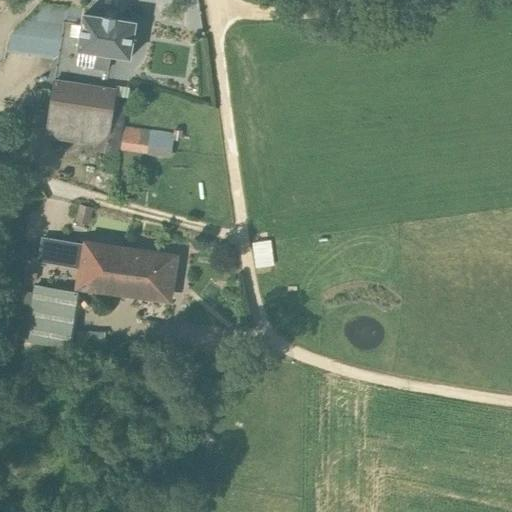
[(53,78),(54,78),(105,86),(110,51),(129,54),(135,18),(83,11),(81,21),(61,18),(53,78)]
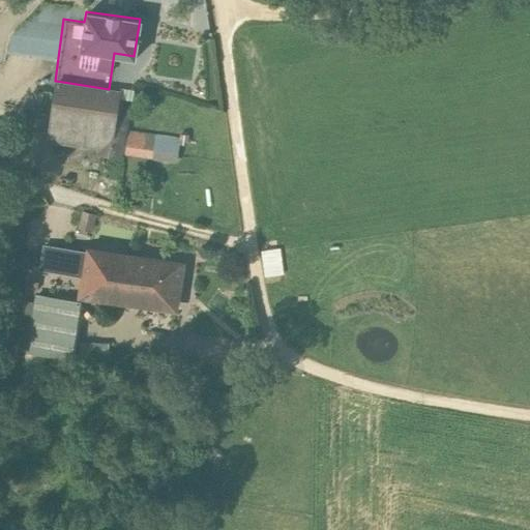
[(56,81),(47,143),(98,150),(97,155),(123,158),(133,99),(120,98),(121,91),(109,89),(56,81)]
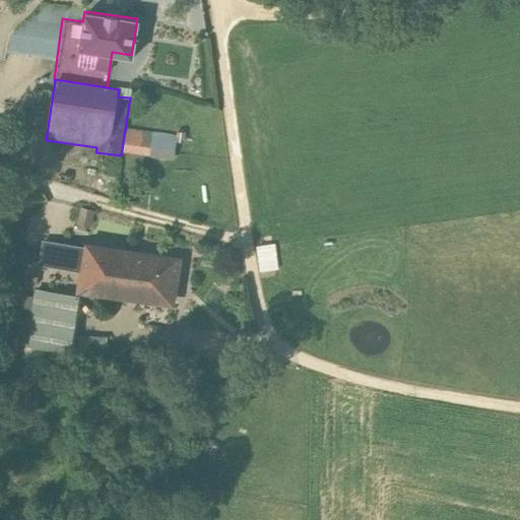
[(90,225),(93,212),(82,209),(79,222),(90,225)]
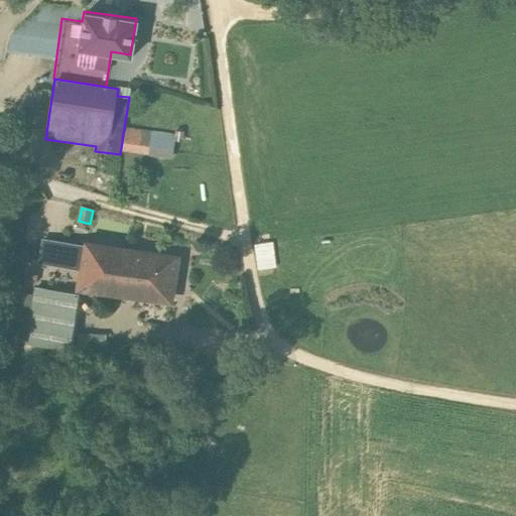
[(170,300),(176,261),(87,247),(43,241),(40,263),(84,269),(81,286),(170,300)]
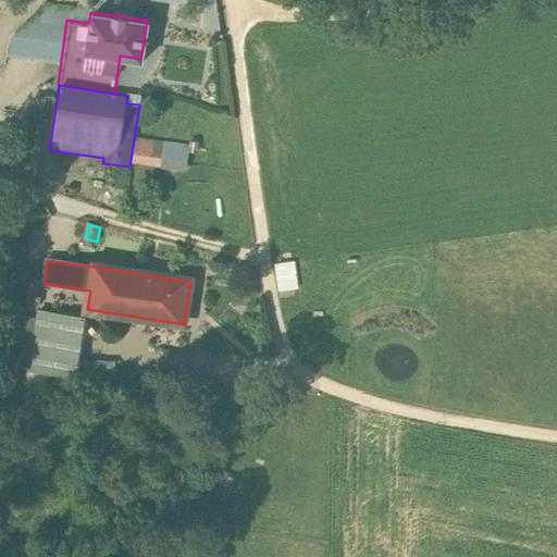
[(298,287),(297,262),(280,263),(281,287),(298,287)]
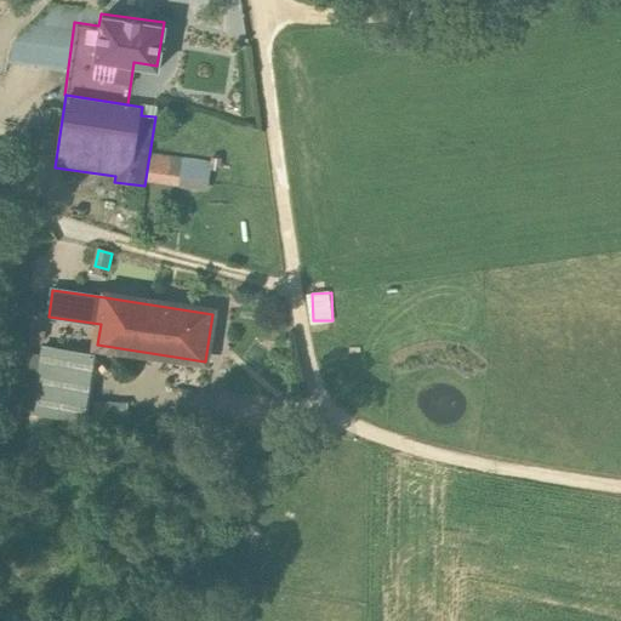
[(85,421),(96,353),(44,346),(33,412),(85,421)]
